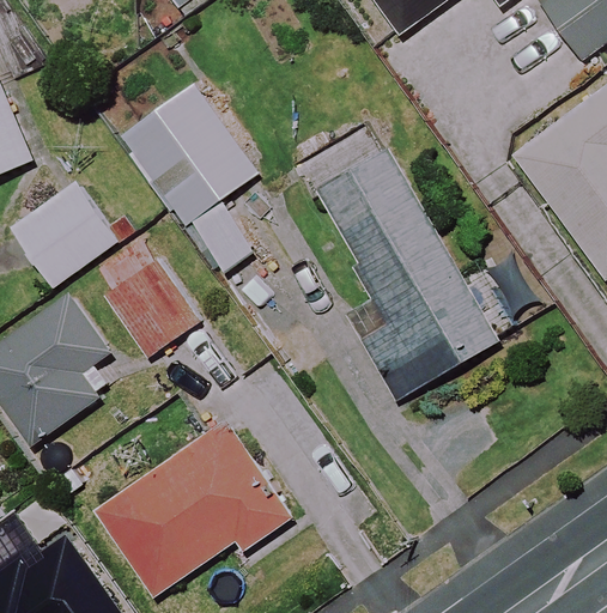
[(202,0),(171,0),(183,16),(202,0)]
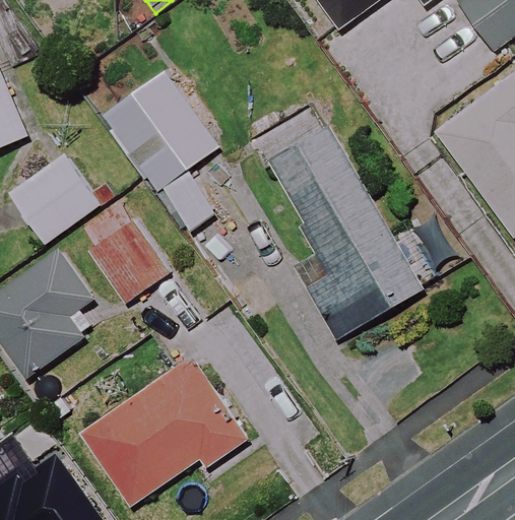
[(438,0),(318,0),(343,35),(392,0),(421,0),(427,8),(438,0)]
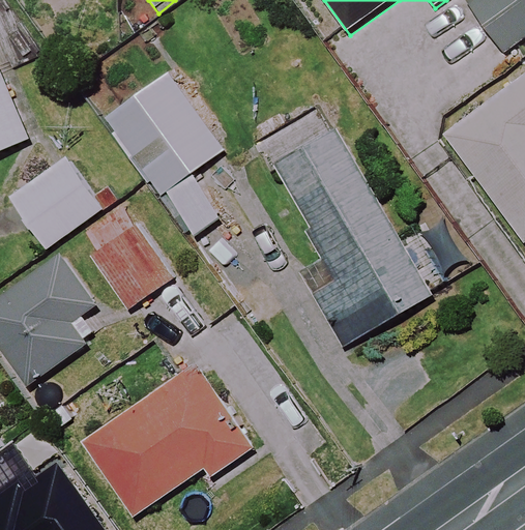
[(524,34),(524,0),(469,0),(465,3),(500,52),(524,34)]
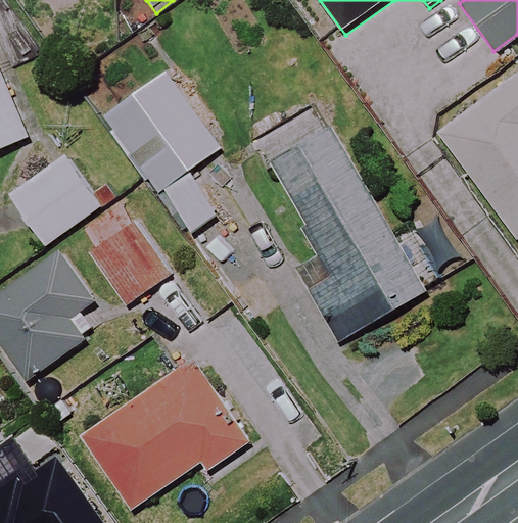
[(517,68),(429,130),(511,249),(517,244),(517,68)]
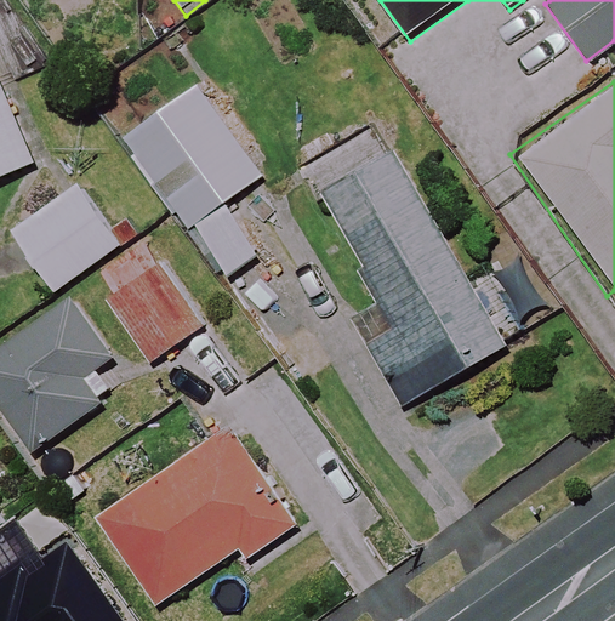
[(261,178),(199,85),(123,136),(220,280),(256,256),(221,205),(261,178)]
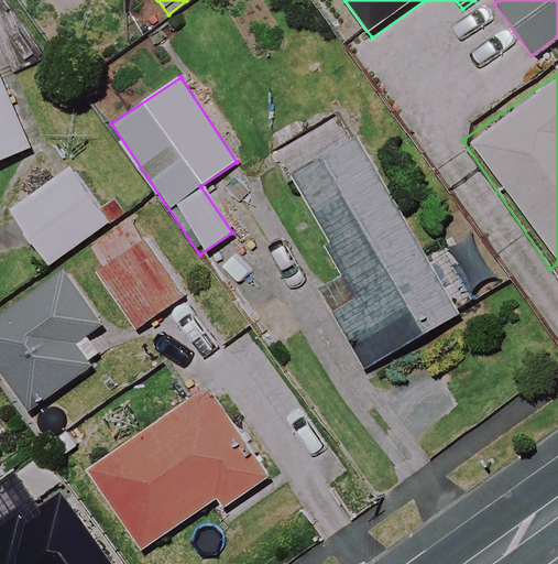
[(0,161),(30,149),(0,80),(0,161)]
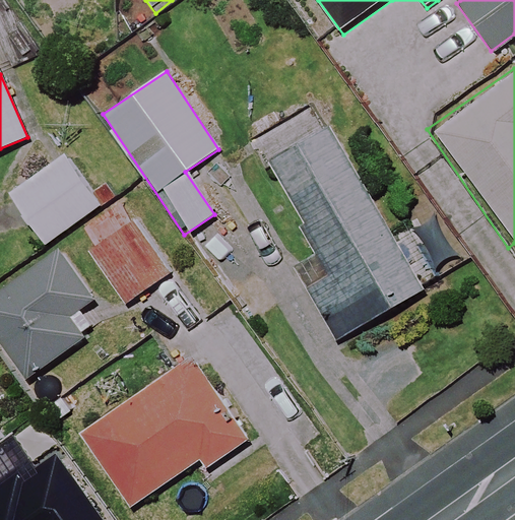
[(329,123),(296,141),(269,155),(333,274),(308,288),(334,338),(421,291),(329,123)]
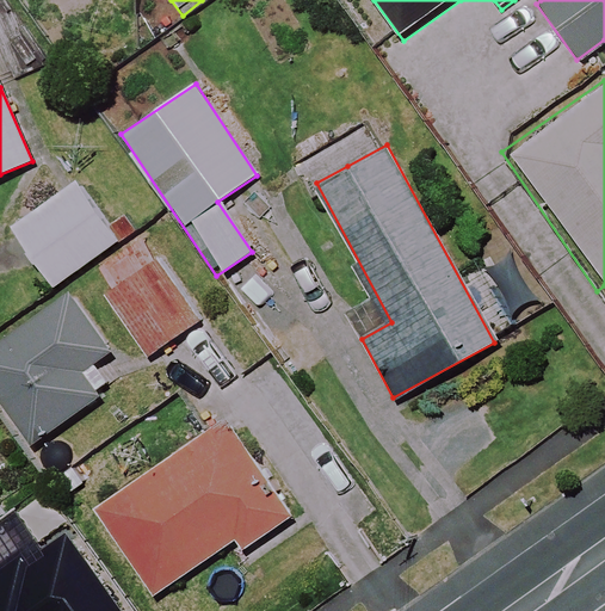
[(117,241),(74,181),(8,230),(51,289),(117,241)]
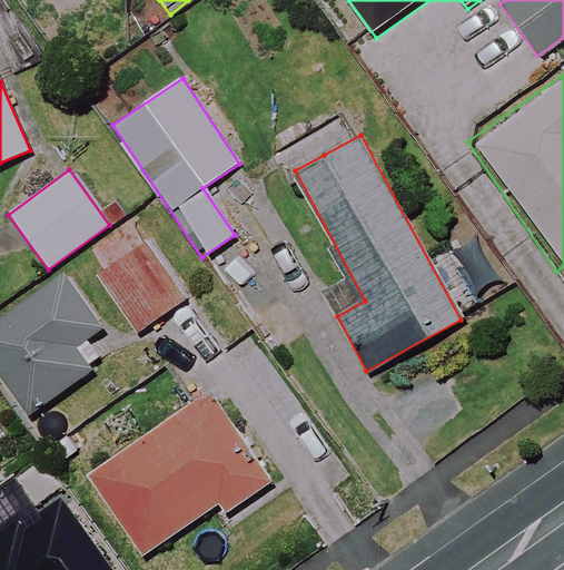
[(184,298),(134,225),(85,258),(134,332),(184,298)]
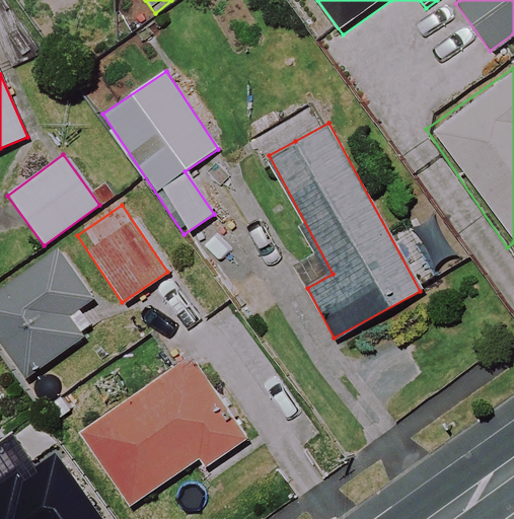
[(54,251),(29,270),(0,291),(0,343),(25,377),(80,337),(65,316),(89,298),(54,251)]
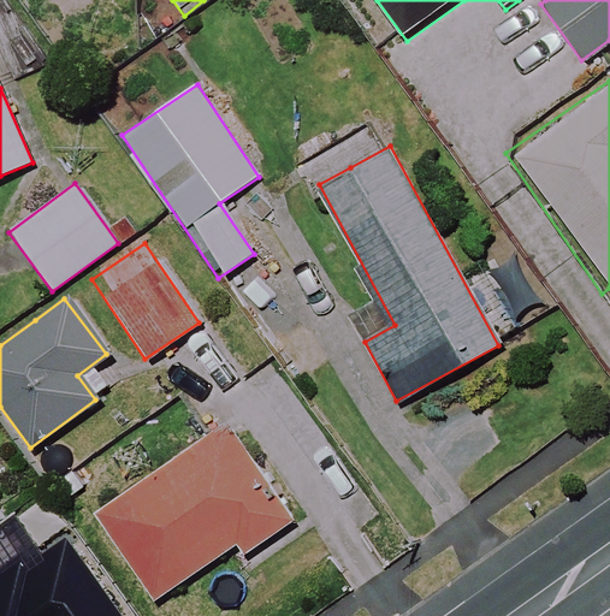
[(290,521),(225,427),(94,517),(153,602),(236,545),(242,554),(290,521)]
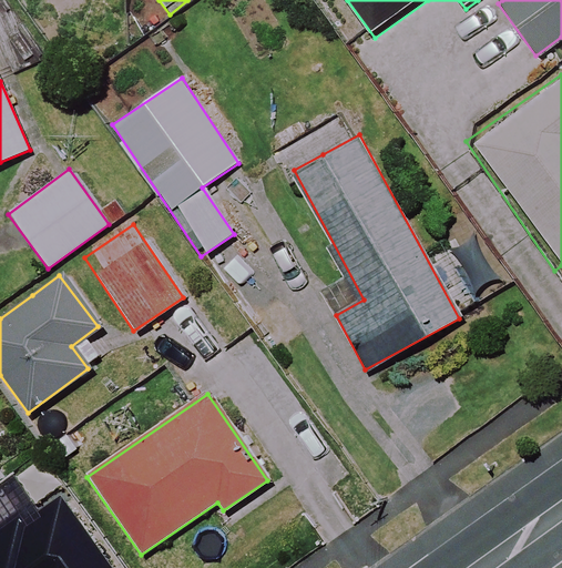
[(24,567),(74,535),(33,476),(0,499),(0,567),(24,567)]
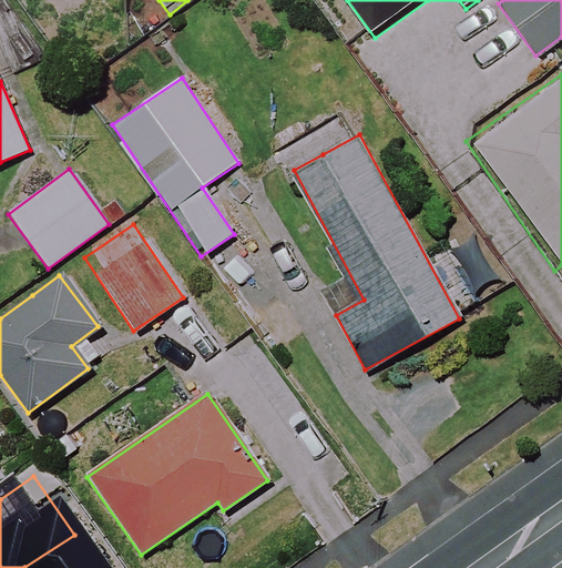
All buildings are outlined.
